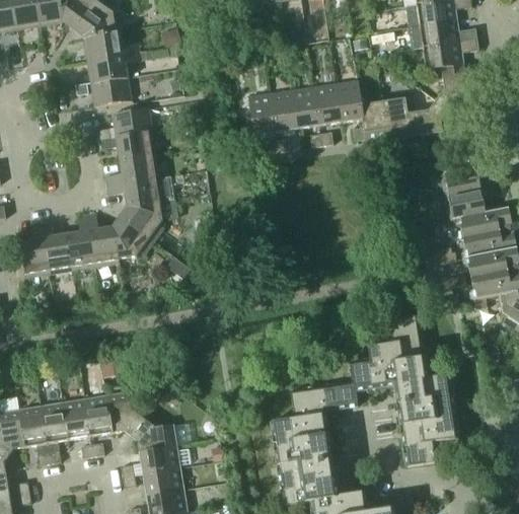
[(0,0),(0,29),(16,27),(12,0),(0,0)]
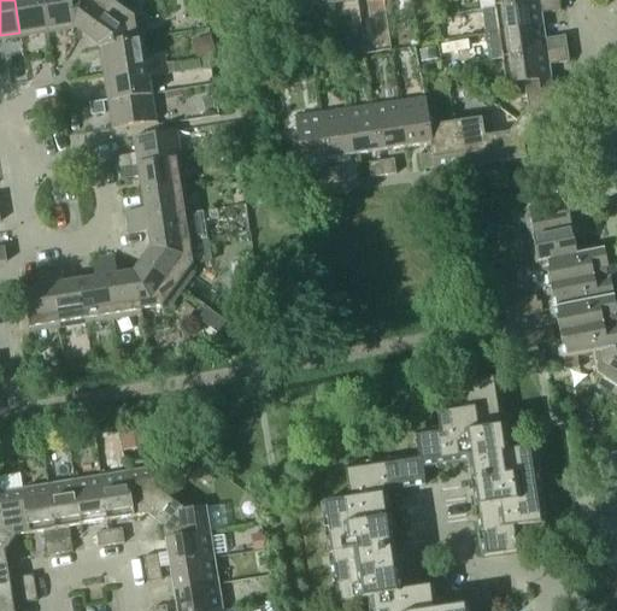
[(47,28),(42,0),(15,0),(19,33),(47,28)]
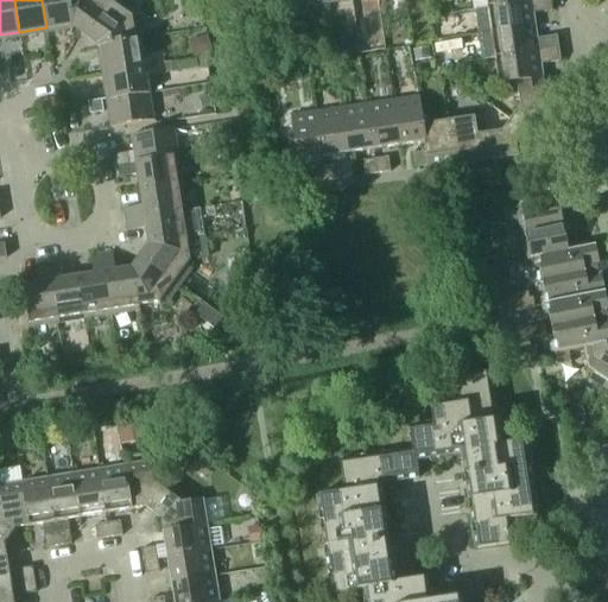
[(42,0),(46,27),(74,23),(70,0),(42,0)]
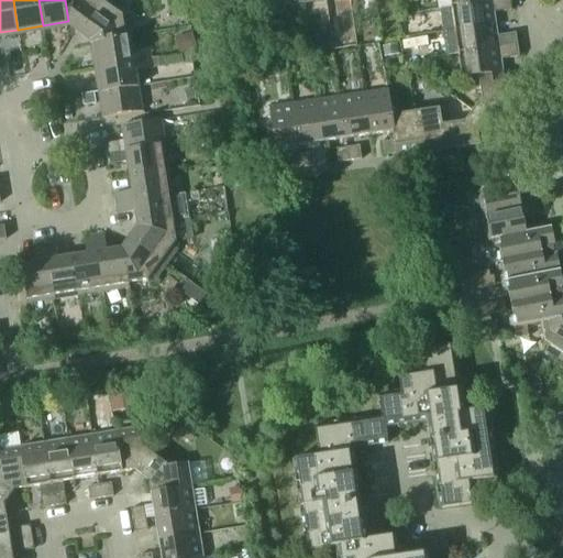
[(79,29),(99,0),(65,0),(68,21),(79,29)]
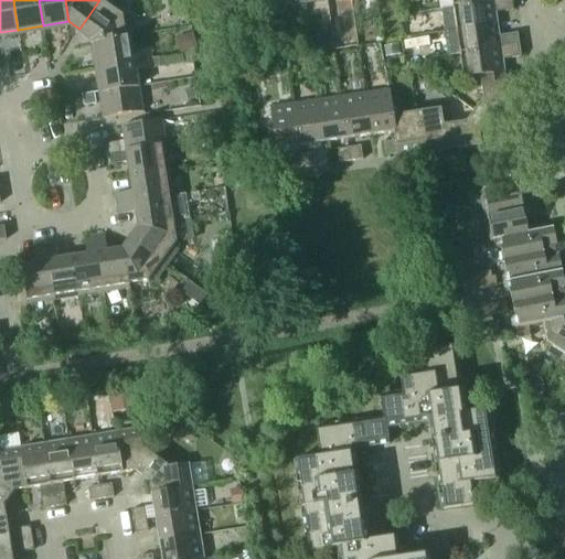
[(121,3),(117,0),(99,0),(80,29),(91,36),(126,31),(123,11),(118,8),(121,3)]
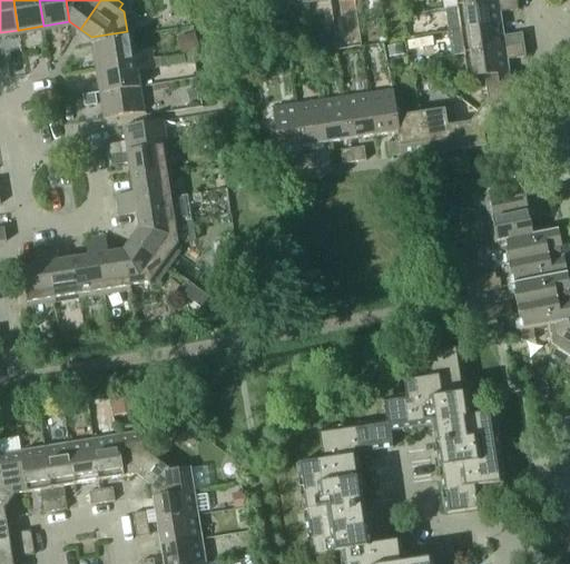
[(460,26),(502,20),(500,8),(518,6),(517,0),(471,0),(457,2),(460,26)]
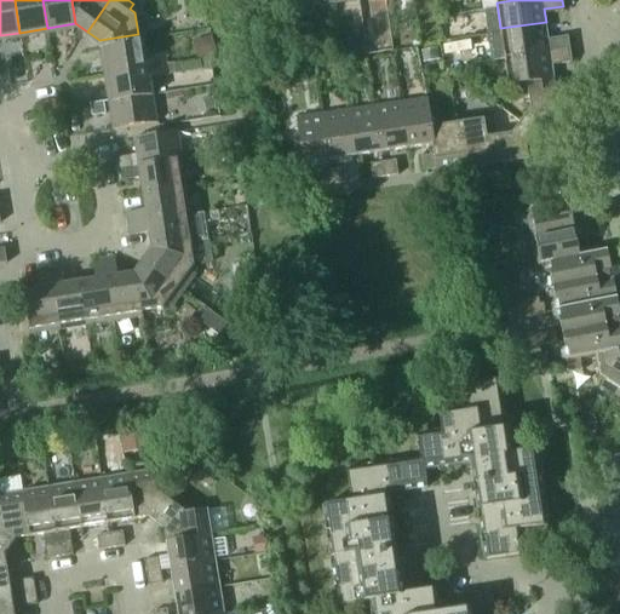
[(549,34),(546,22),(500,28),(504,55),(569,45),(567,32),(549,34)]
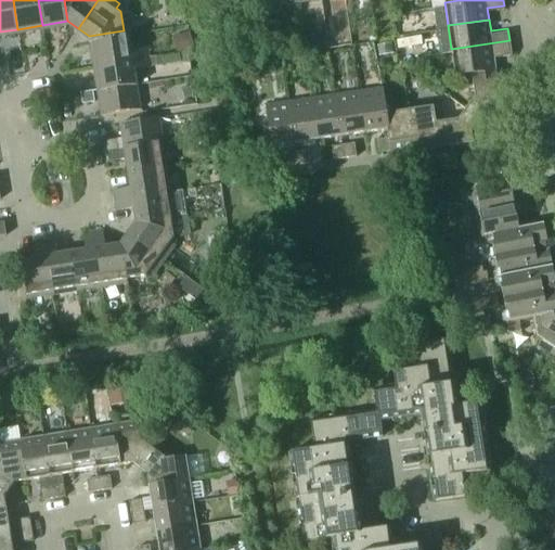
[(124,30),(89,36),(93,62),(149,53),(146,43),(130,46),(127,29),(124,30)]
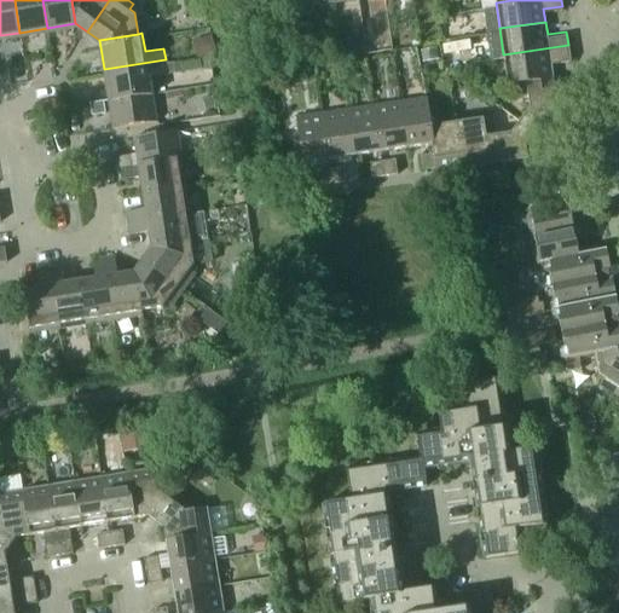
[(210,33),(192,38),(197,56),(215,51),(210,33)]
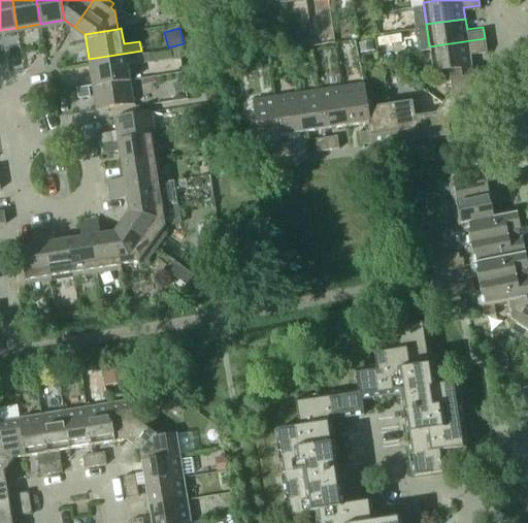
[(296,31),(298,46),(311,45),(309,29),(296,31)]
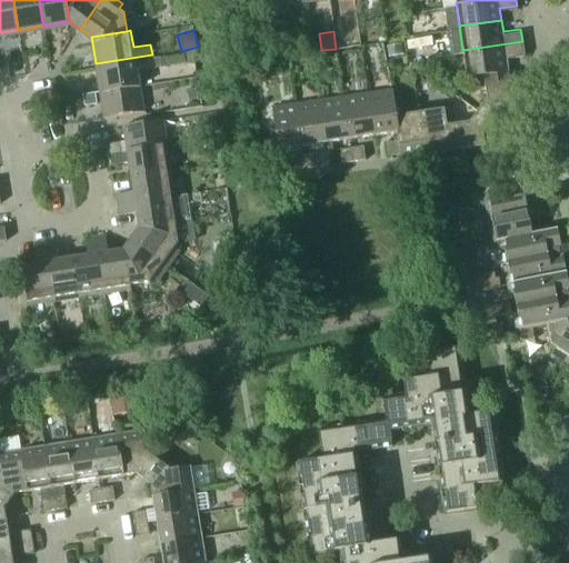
[(342,43),(355,41),(353,31),(340,33),(342,43)]
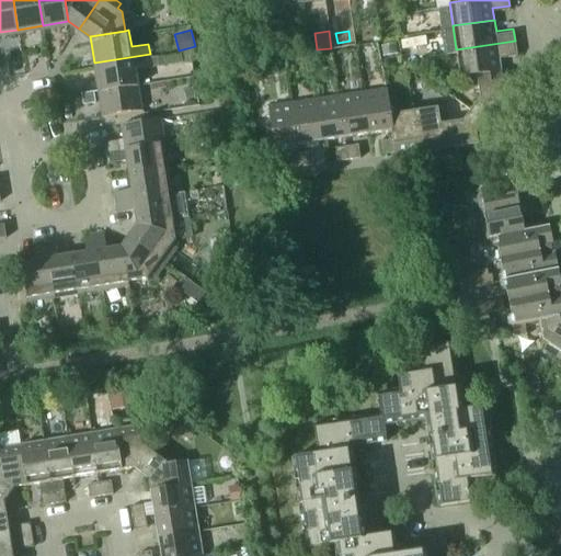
[(396,40),(380,42),(382,52),(398,49),(396,40)]
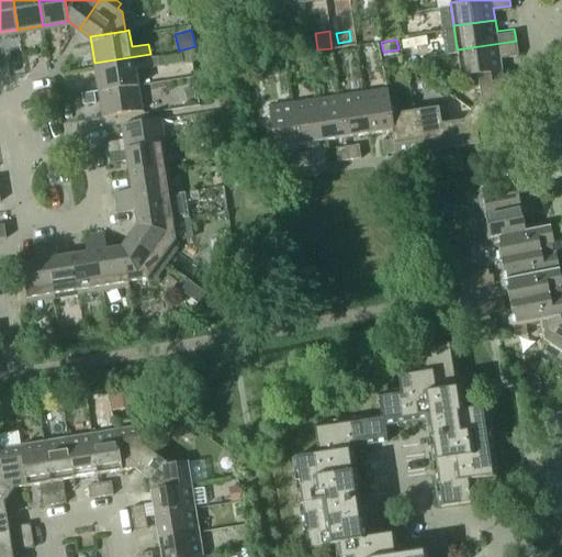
[(476,71),(503,68),(501,55),(518,52),(516,41),(457,49),(461,74),(476,71)]
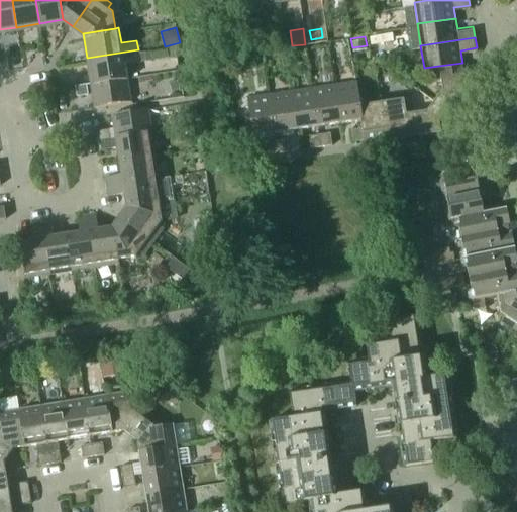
[(140,48),(141,58),(152,57),(151,47),(140,48)]
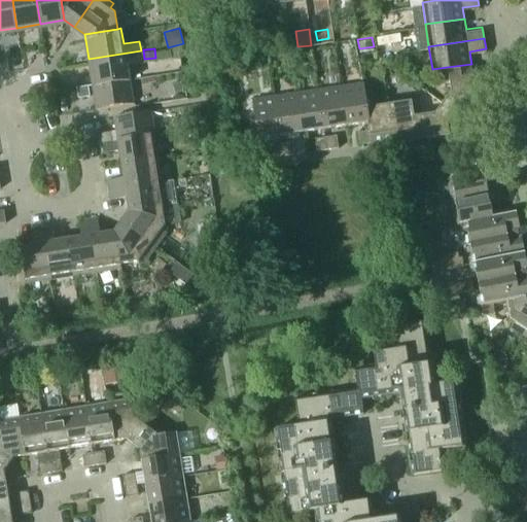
[(142,59),(141,50),(89,59),(92,81),(92,82),(129,76),(127,62),(142,59)]
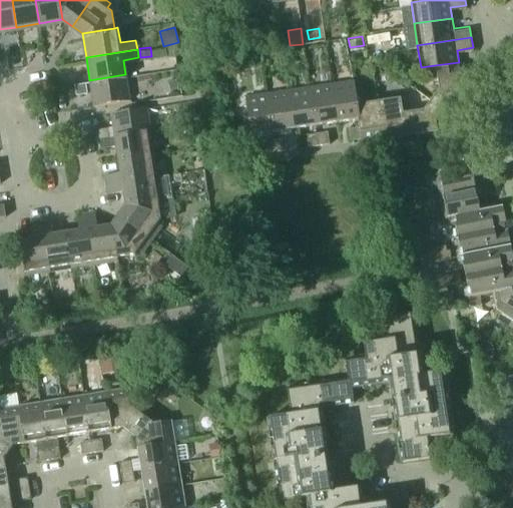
[(459,62),(435,65),(438,85),(431,96),(443,105),(450,94),(463,92),(459,62)]
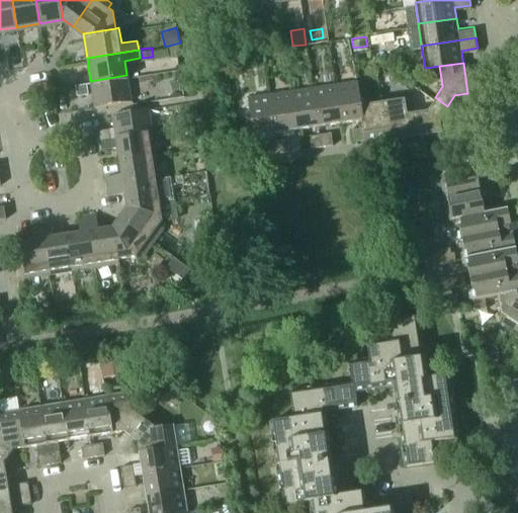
[(90,81),(90,80),(75,82),(76,92),(92,90),(94,104),(131,98),(126,75),(90,81)]
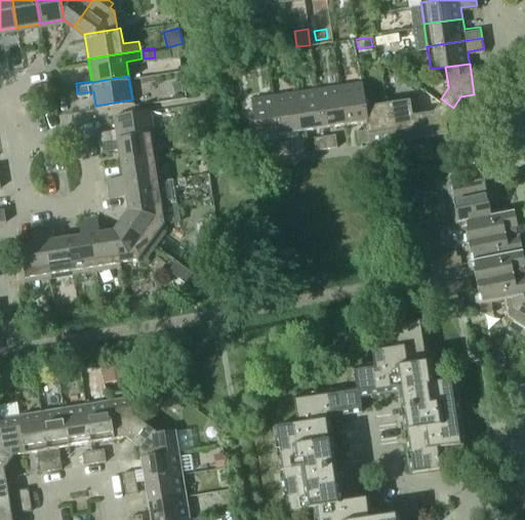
[(182,77),(171,78),(172,88),(183,87),(182,77)]
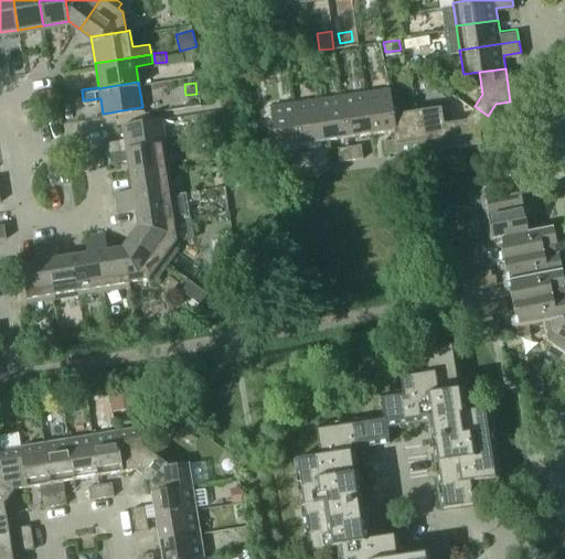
[(371,130),(393,127),(394,127),(392,111),(393,111),(390,85),(365,88),(371,130)]
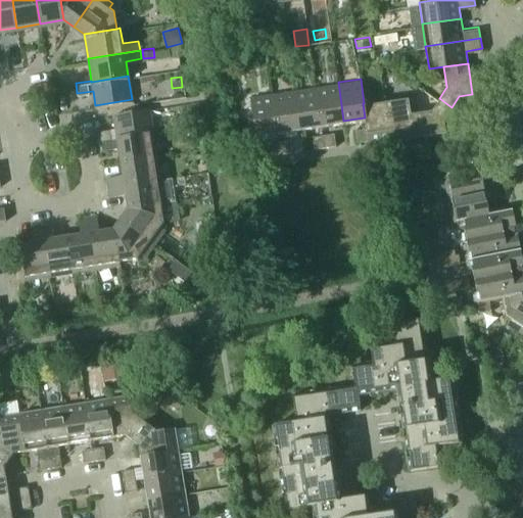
[(343,121),(338,82),(316,86),(322,125),(343,121)]
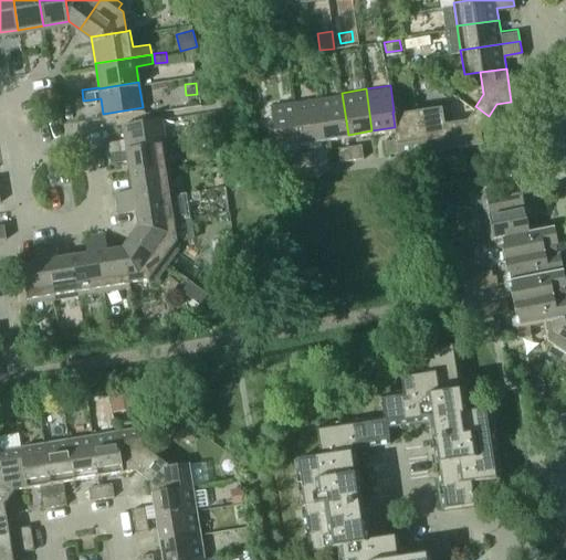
[(324,138),(348,135),(342,93),(318,96),(324,138)]
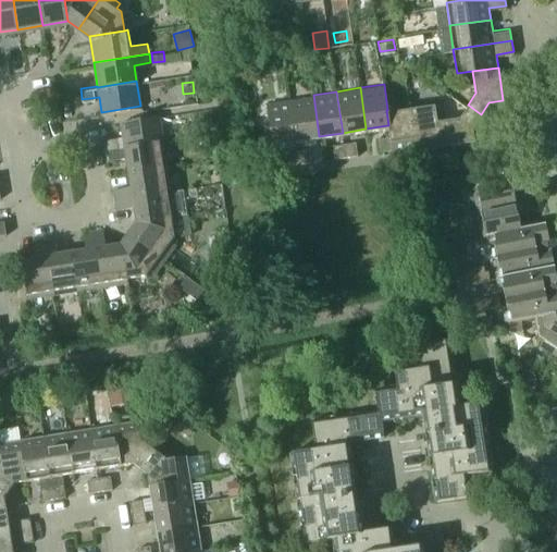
[(319,136),(313,95),(289,98),(296,139),(319,136)]
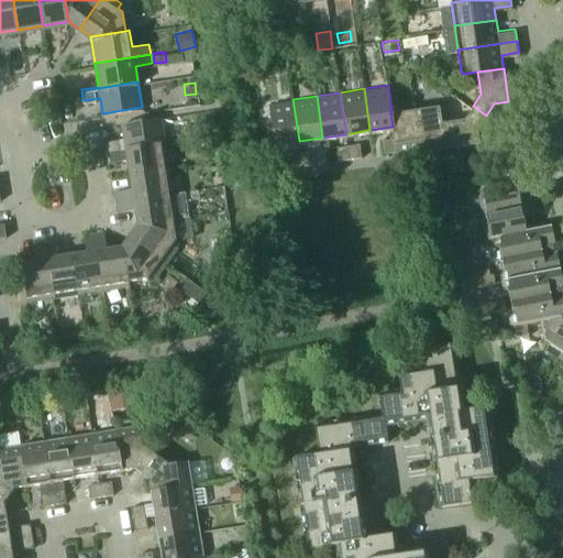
[(299,141),(293,99),(268,102),(275,144),(299,141)]
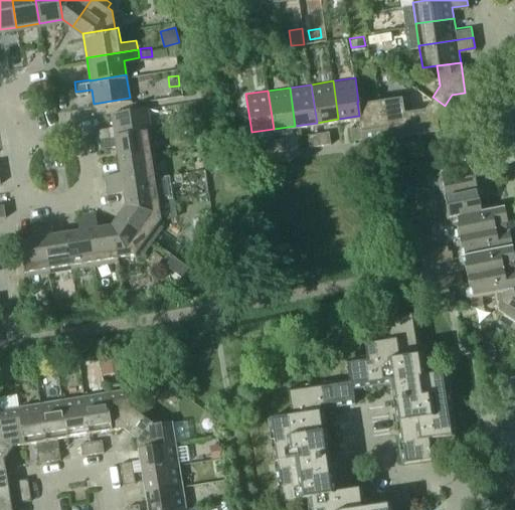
[(407,134),(403,111),(401,96),(379,99),(387,153),(397,151),(395,135),(407,134)]
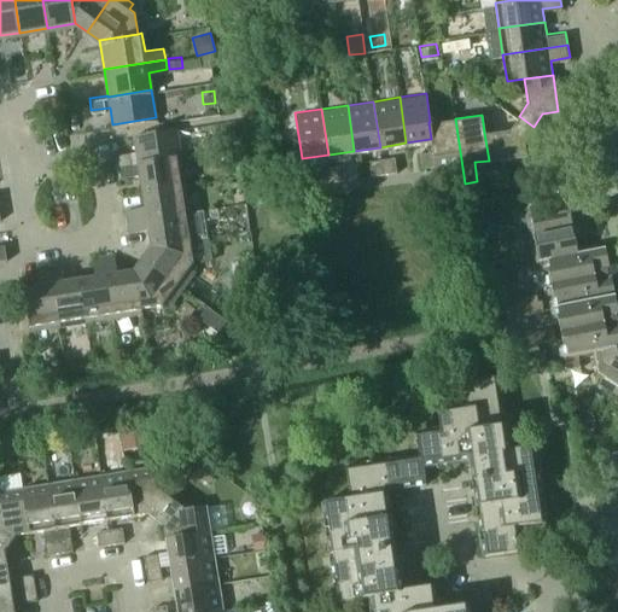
[(524,139),(534,127),(519,116),(509,128),(484,133),(489,161),(526,155),(524,139)]
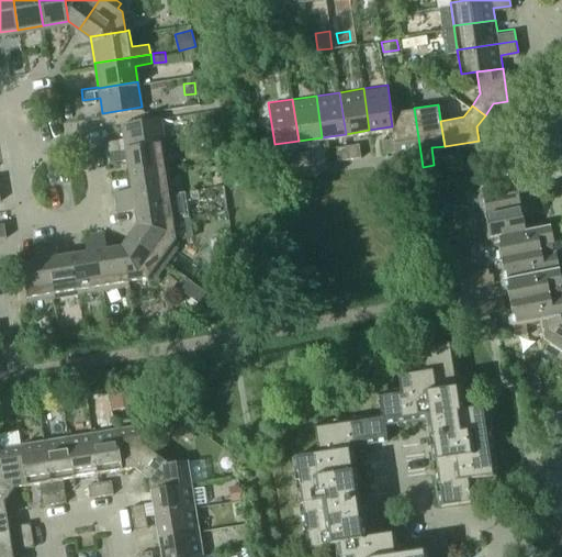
[(414,108),(391,111),(390,111),(392,126),(391,126),(393,135),(380,137),(381,151),(394,148),(395,153),(408,151),(411,168),(423,167),(414,108)]
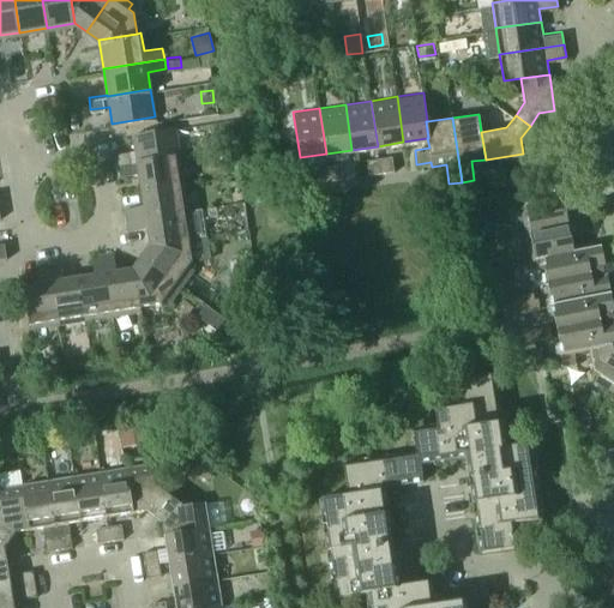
[(179,152),(175,125),(132,132),(134,149),(116,151),(118,162),(179,152)]
